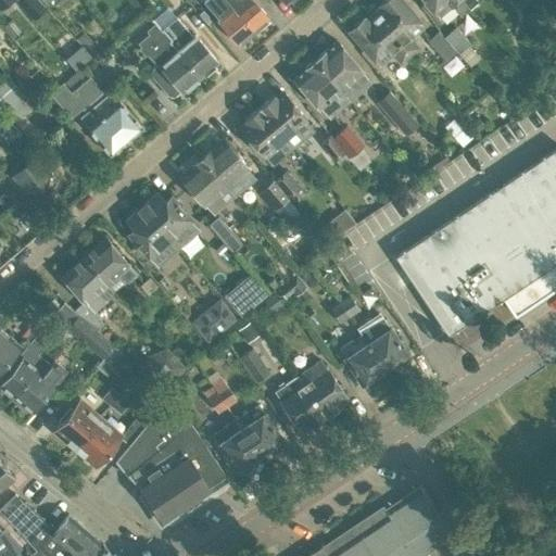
[(15,0),(33,19),(46,7),(40,0),(15,0)]
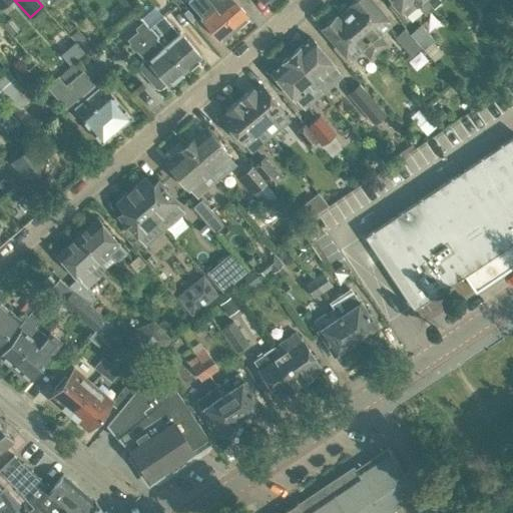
[(235,28),(211,0),(188,0),(202,15),(200,17),(221,40),(235,28)]
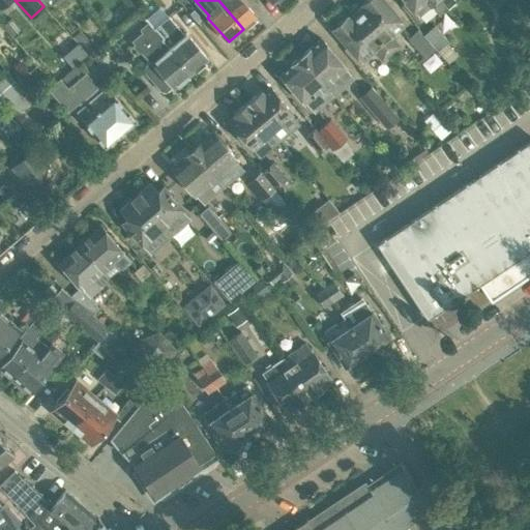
[(218,0),(243,29),(258,17),(242,0),(218,0)]
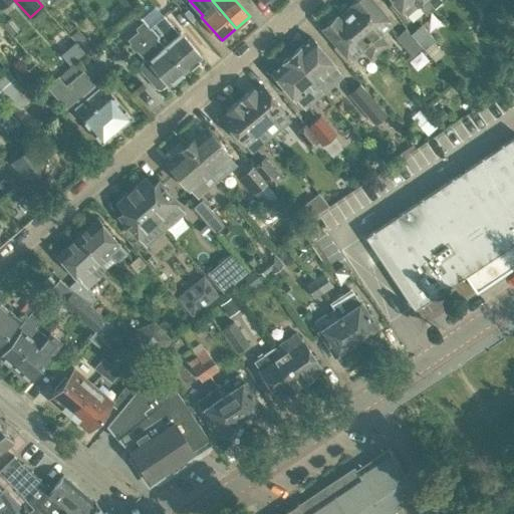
[(379,51),(388,44),(380,35),(393,25),(388,19),(388,18),(371,0),(354,0),(351,3),(352,5),(345,11),(379,51)]
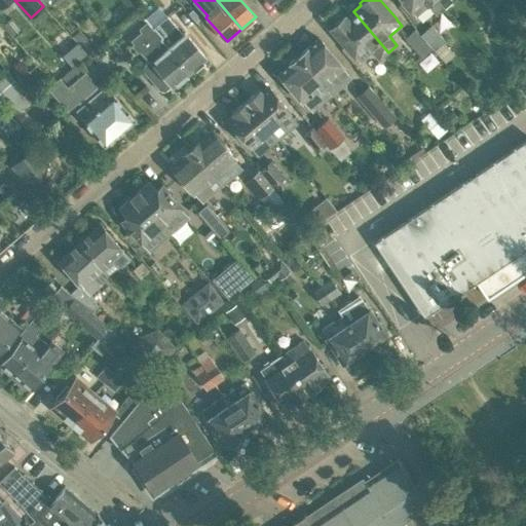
[(446,7),(439,0),(402,0),(411,10),(412,9),(417,16),(429,6),(437,14),(446,7)]
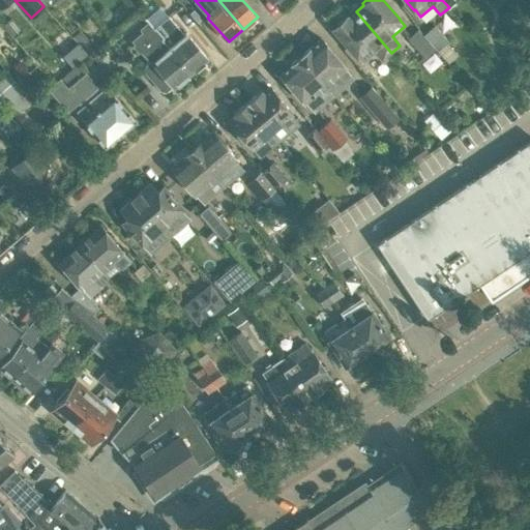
[(526,17),(529,9),(529,2),(527,0),(506,0),(505,1),(526,17)]
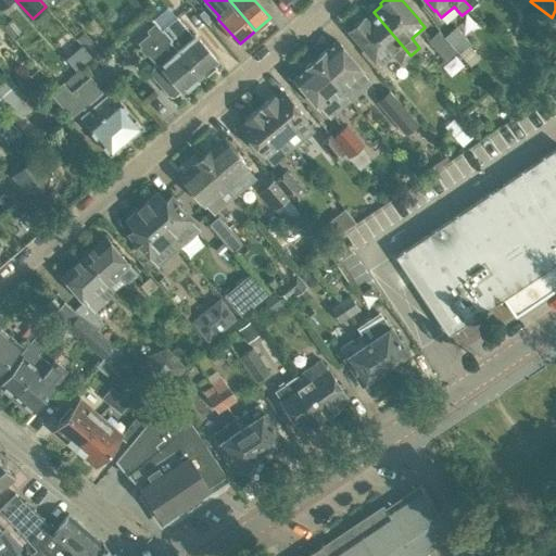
[(411,55),(374,12),(366,19),(365,17),(350,29),(375,59),(381,65),(394,53),(402,62),(411,55)]
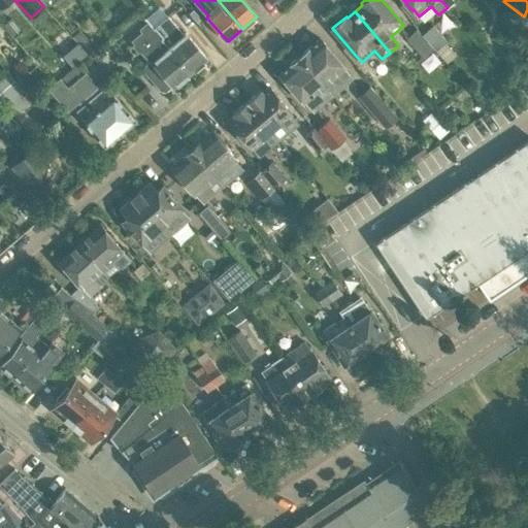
[(166,13),(153,25),(164,36),(161,38),(192,73),(208,59),(186,32),(185,34),(168,15),(166,13)]
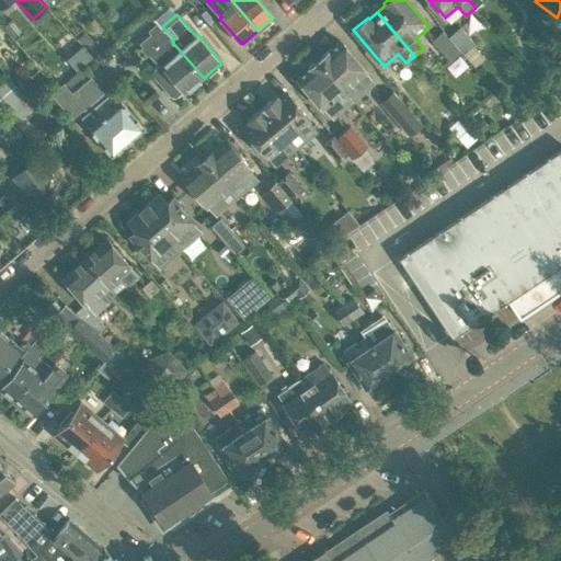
[(185,93),(204,78),(171,41),(174,38),(162,26),(142,43),(161,66),(156,71),(155,75),(172,94),(175,95),(182,90),(185,93)]
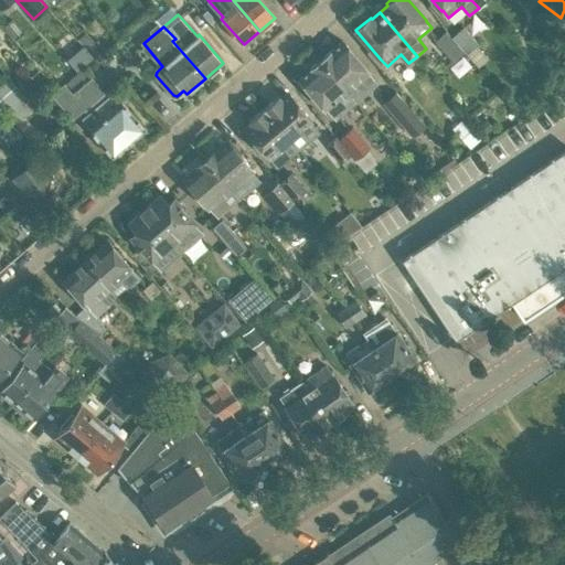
[(473,60),(482,52),(476,45),(478,43),(464,27),(451,38),(465,52),(467,54),(468,53),(473,60)]
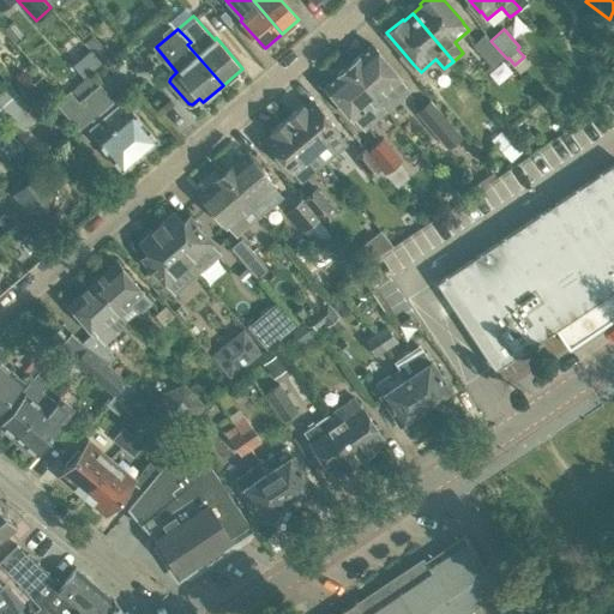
[(493,67),(505,56),(491,41),(485,34),(471,44),(493,67)]
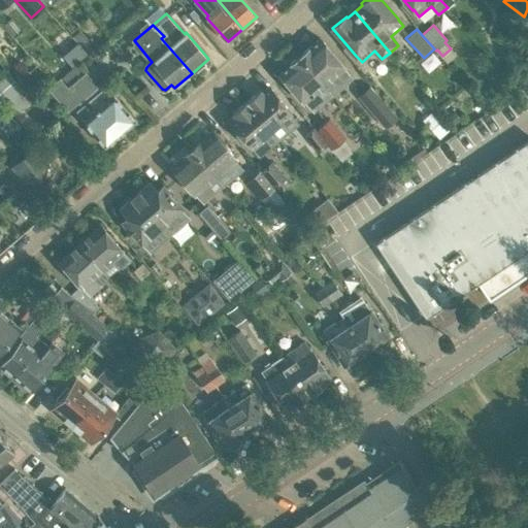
[(89,39),(81,45),(90,55),(99,46),(92,37),(89,39)]
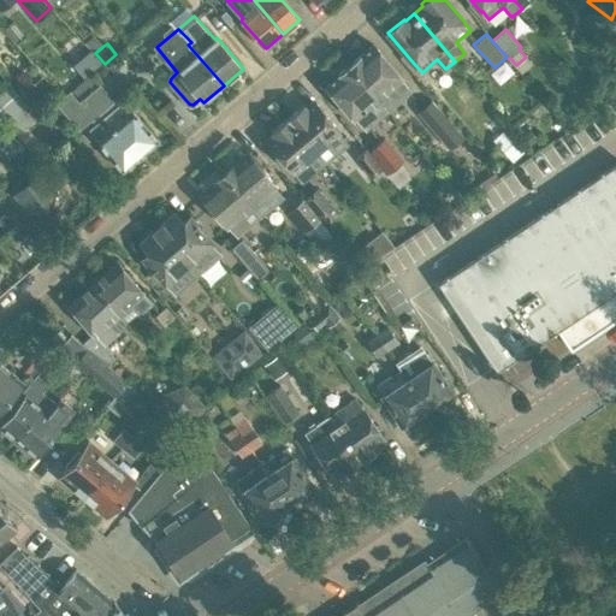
[(389,111),(412,92),(401,80),(402,78),(374,45),(350,65),(385,106),(389,111)]
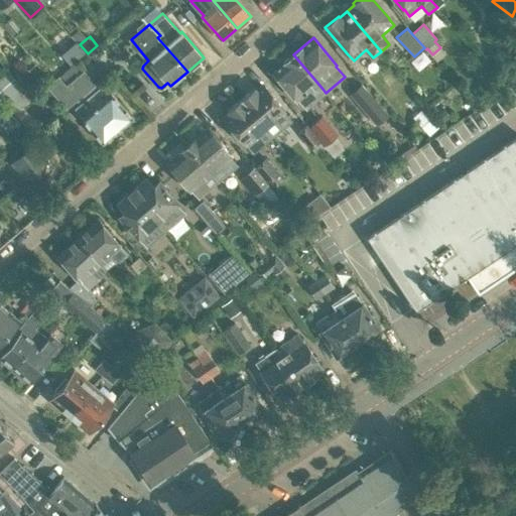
[(315,100),(313,97),(323,89),(293,54),(273,73),(297,100),(298,99),(306,108),(315,100)]
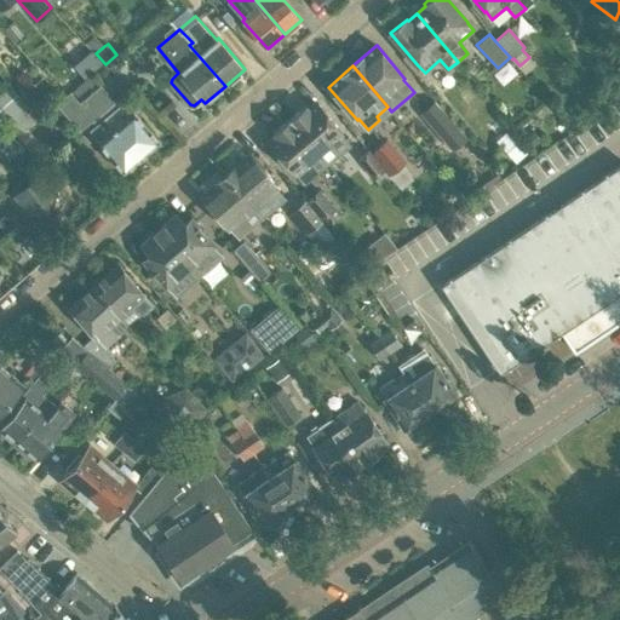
[(81,85),(85,90),(96,80),(92,75),(81,85)]
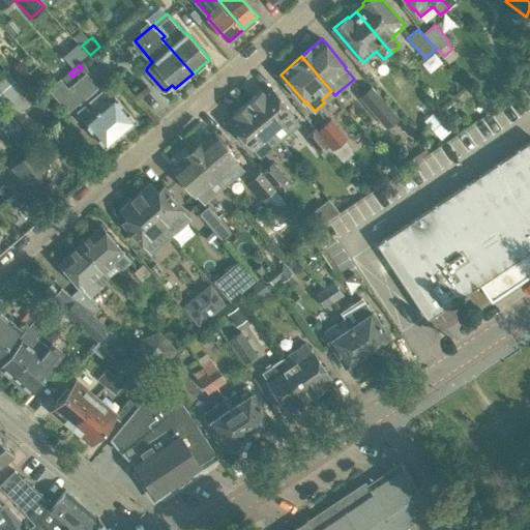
[(0,90),(10,82),(3,72),(0,75),(0,90)]
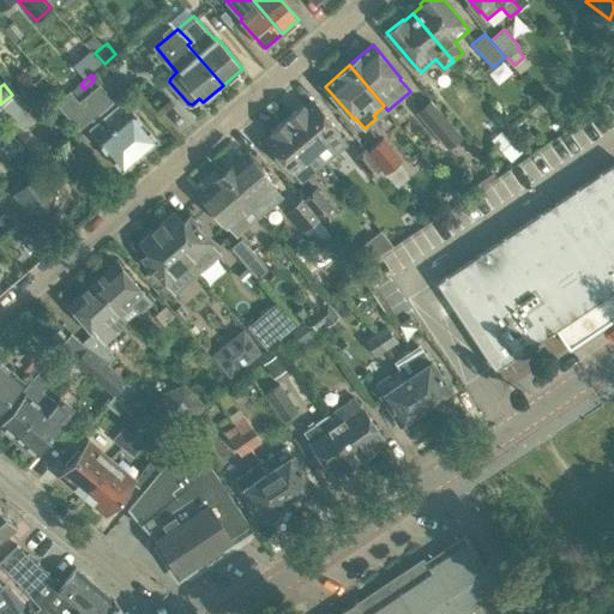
[(78,130),(114,100),(100,84),(79,102),(70,90),(55,102),(78,130)]
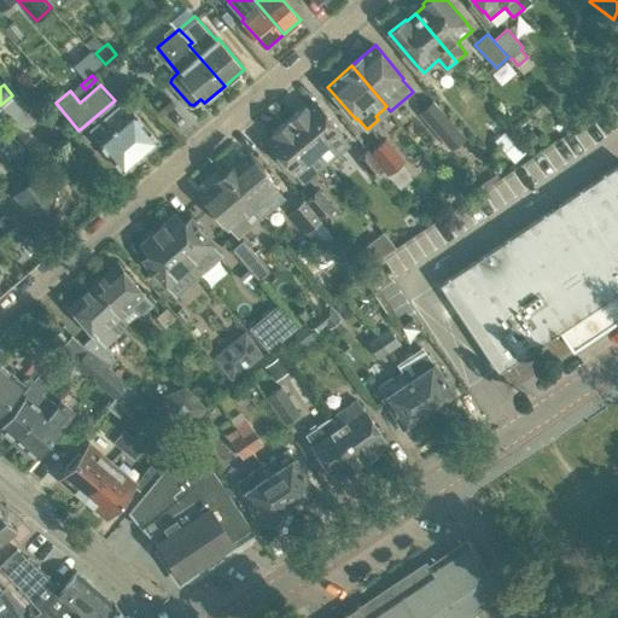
[(0,115),(30,152),(41,144),(25,126),(35,118),(16,94),(0,108),(0,115)]
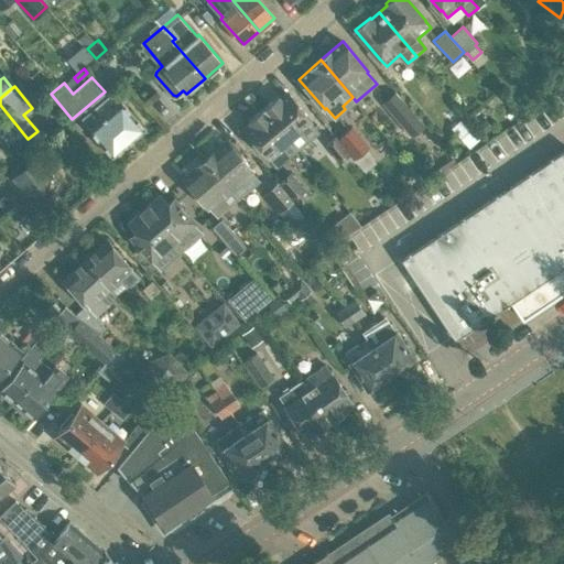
[(411,137),(424,126),(396,90),(382,102),(411,137)]
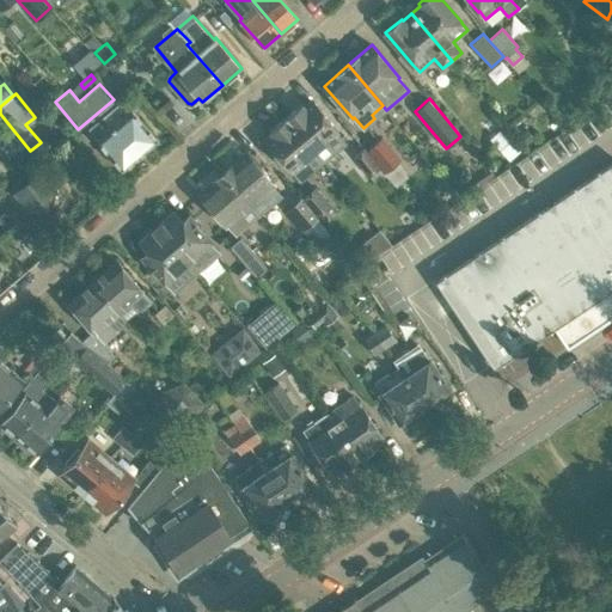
[(132,110),(123,101),(89,129),(98,140),(97,140),(122,170),(158,140),(133,110),(132,110)]
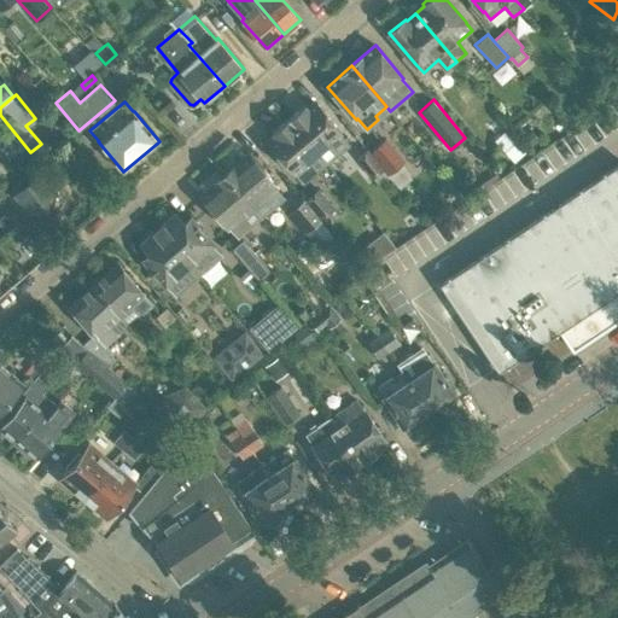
[(342,132),(316,103),(308,109),(304,106),(289,120),(324,161),(334,151),(338,155),(350,145),(340,133),(342,132)]
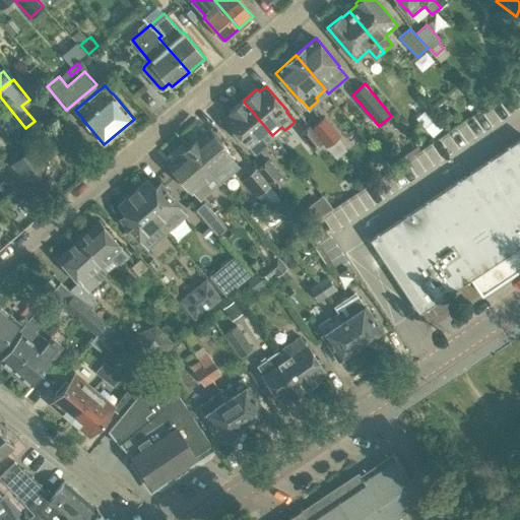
[(266,146),(264,142),(272,135),(243,101),(230,112),(233,115),(225,121),(247,145),(248,145),(256,154),(266,146)]
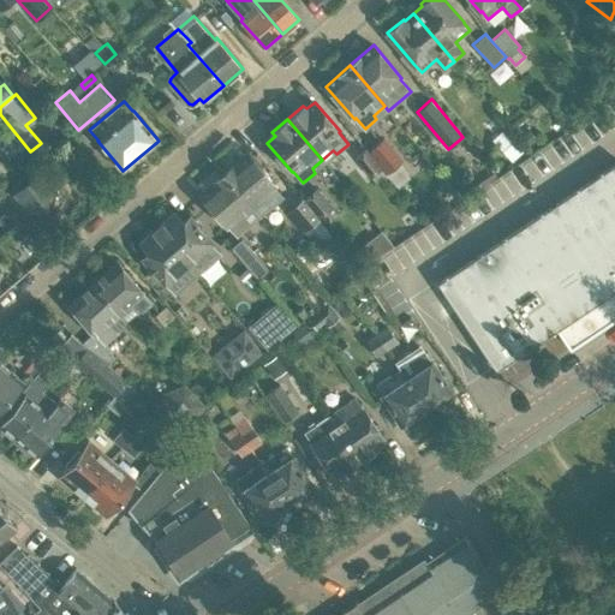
[(508,157),(520,148),(506,129),(493,139),(508,157)]
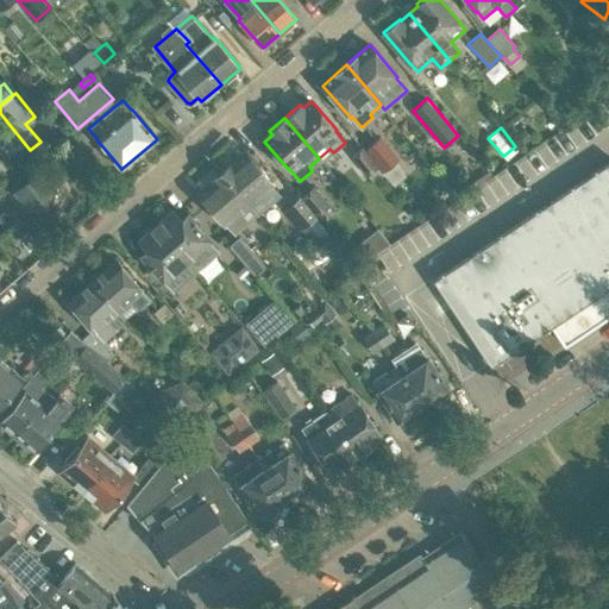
[(523,129),(516,135),(525,144),(532,137),(523,129)]
